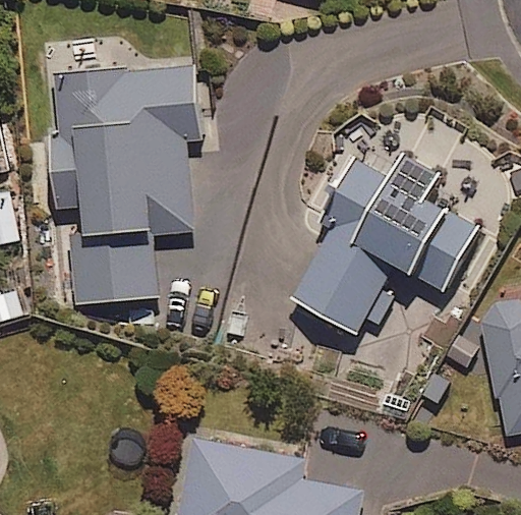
[(48,134),(52,209),(66,208),(71,303),(158,298),(155,235),(192,233),(187,142),(197,141),(193,64),(51,71),(54,134),(48,134)]
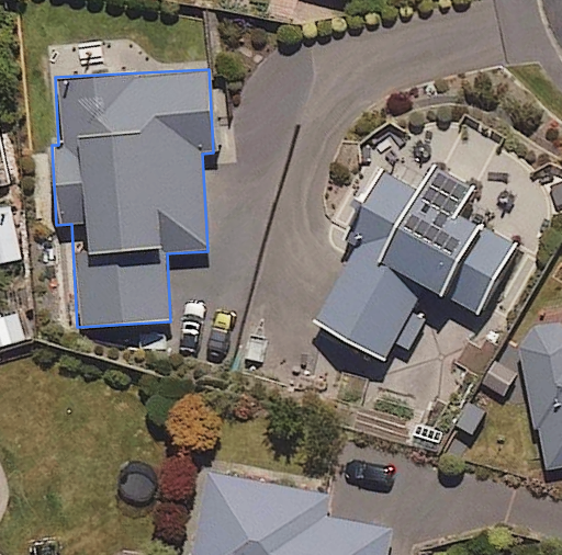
[(465,218),(480,194),(407,150),(349,246),(370,259),(327,330),(406,377),(440,321),(424,312),(435,293),(484,323),(526,255),(465,218)]
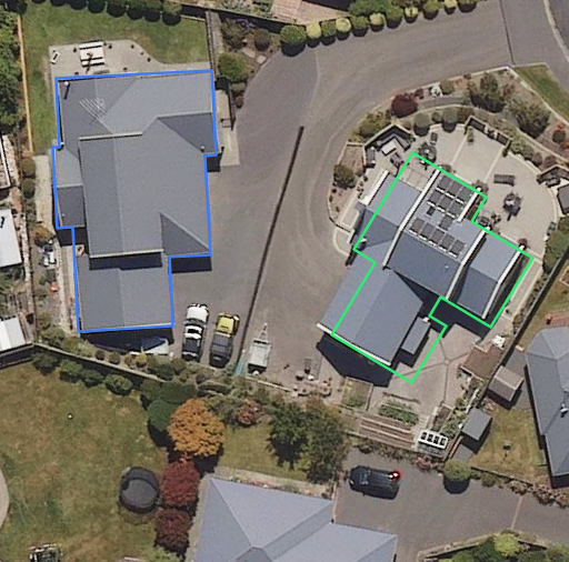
[(0,267),(20,262),(9,209),(0,210),(0,267)]
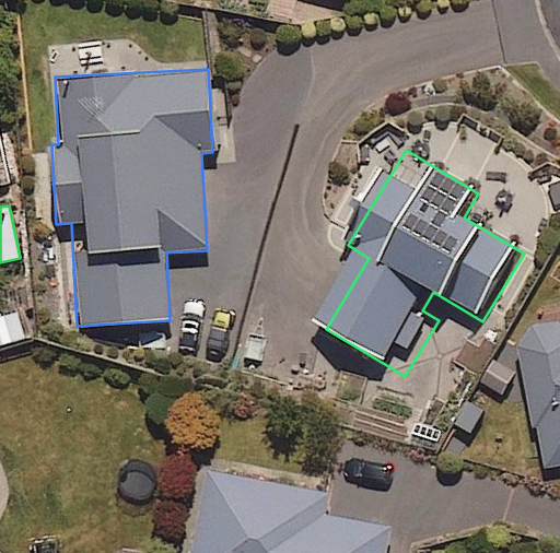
[(0,346),(27,340),(20,312),(0,317),(0,346)]
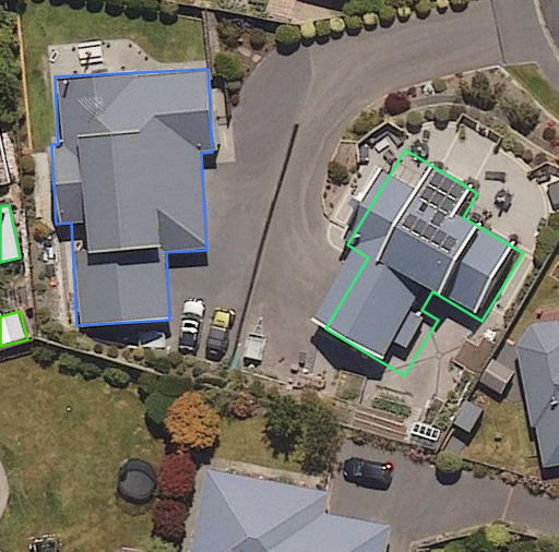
[(558,324),(515,334),(544,470),(558,466),(558,324)]
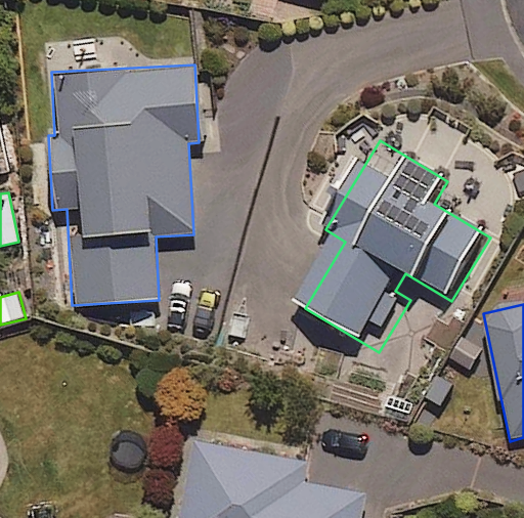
[(361,517),(367,490),(303,479),(306,462),(191,441),(177,517),(361,517)]
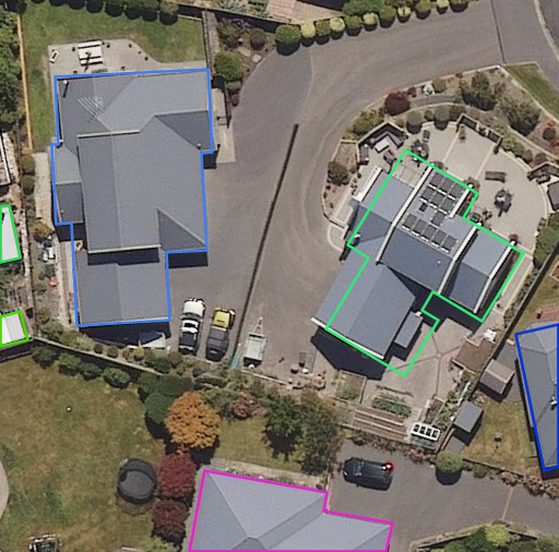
All buildings are outlined.
